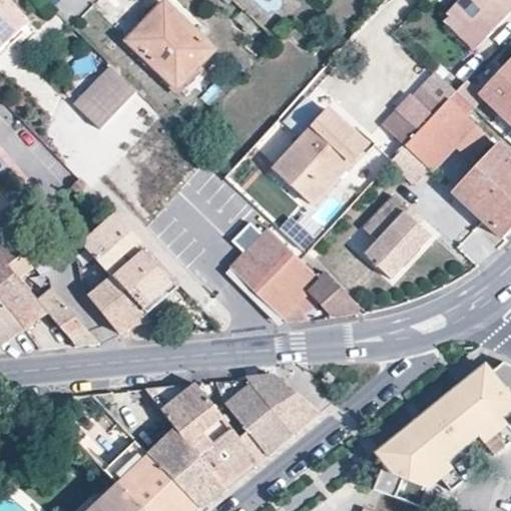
[(0,53),(16,38),(12,35),(26,21),(6,0),(0,0),(0,53)]
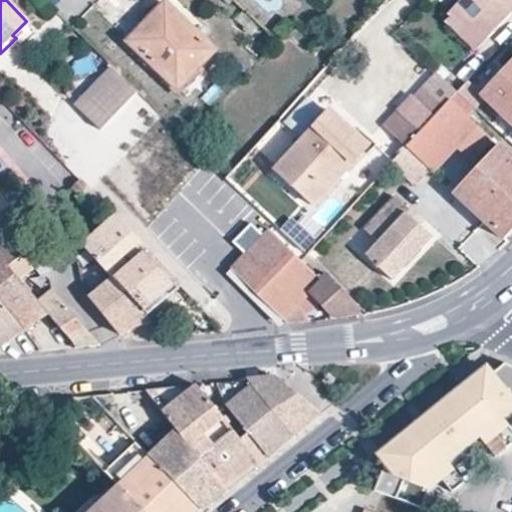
[(484,38),(511,8),(511,0),(458,0),(454,5),(457,9),(484,38)]
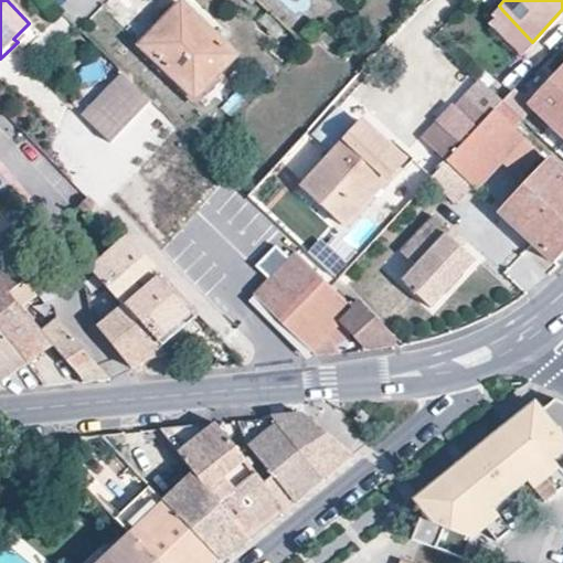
[(231,53),(179,4),(142,43),(193,93),(231,53)]
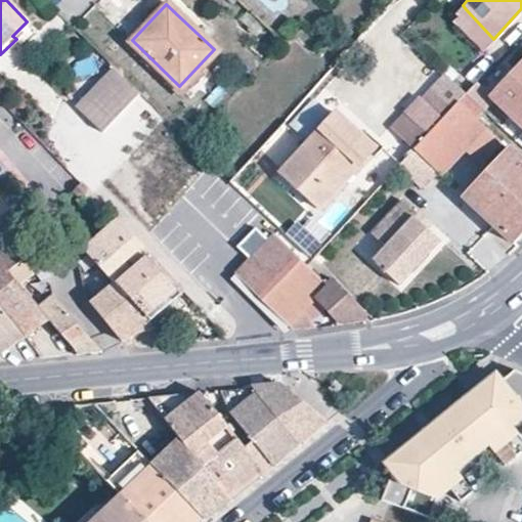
[(454,13),(458,16),(466,9),(463,5),(454,13)]
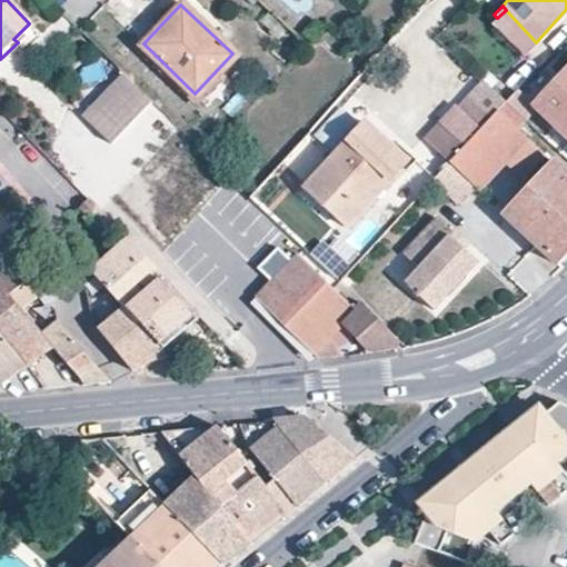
[(527,52),(536,42),(506,10),(497,18),(494,21),(527,52)]
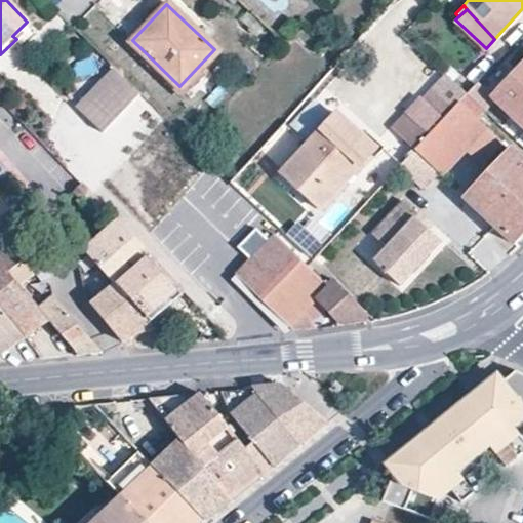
[(522,59),(489,94),(522,125),(522,59)]
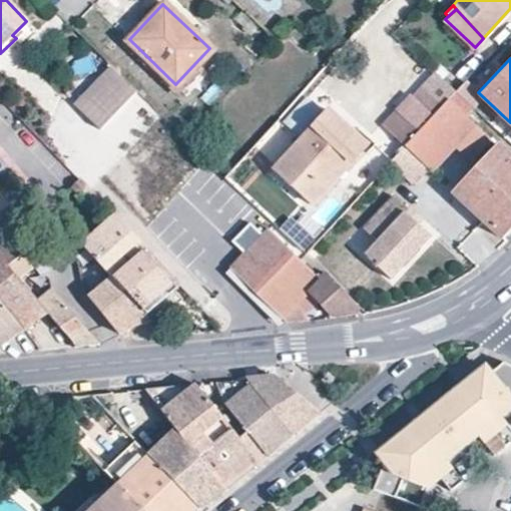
[(100,126),(136,89),(109,63),(73,100),(100,126)]
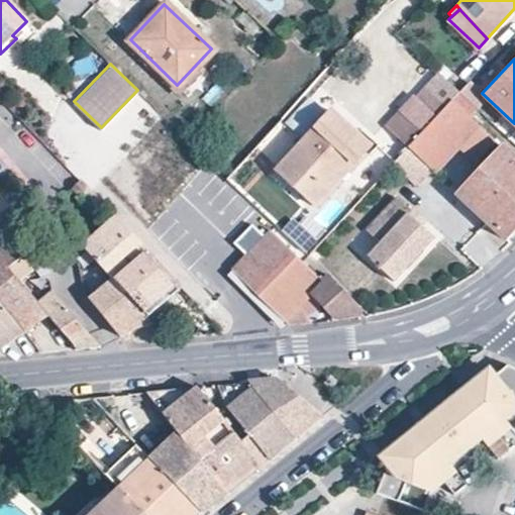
[(435,115),(457,91),(437,72),(415,96),(435,115)]
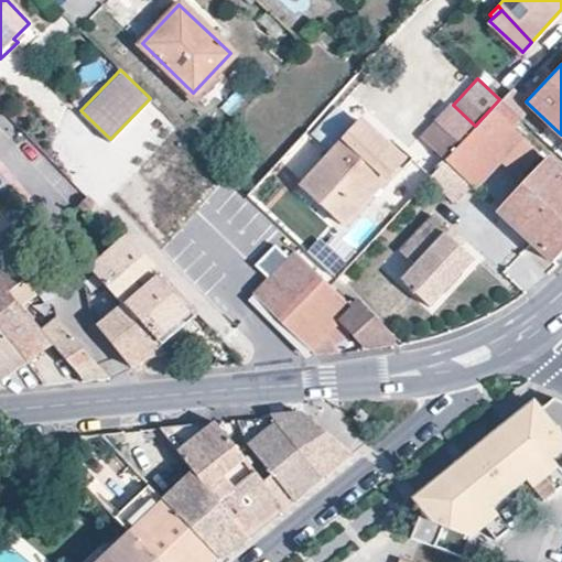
[(518,116),(499,99),(475,126),(444,159),(468,182),(474,187),(522,136),(510,123),(518,116)]
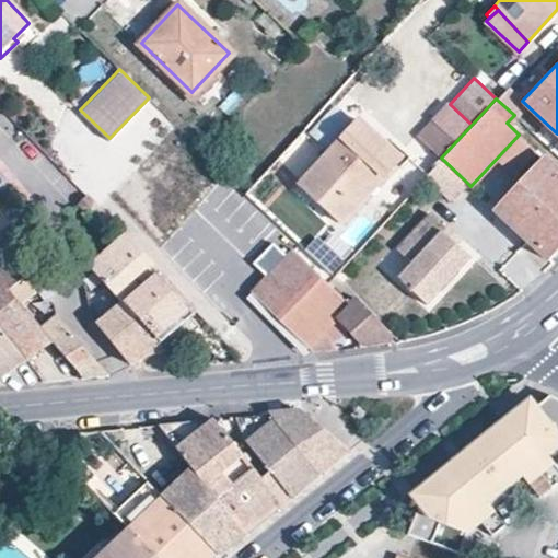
[(422,141),(441,158),(472,125),(450,104),(448,102),(431,119),(438,125),(422,141)]
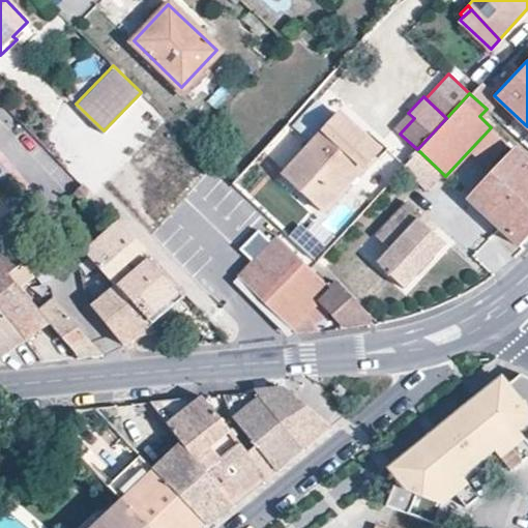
[(340,108),(335,113),(354,129),(358,124),(340,108)]
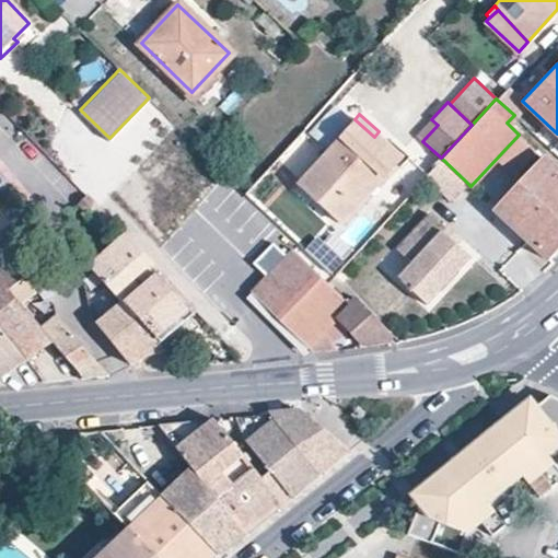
[(374,137),(355,119),(294,184),(332,218),(374,172),(385,182),(407,158),(402,153),(397,159),(374,137)]
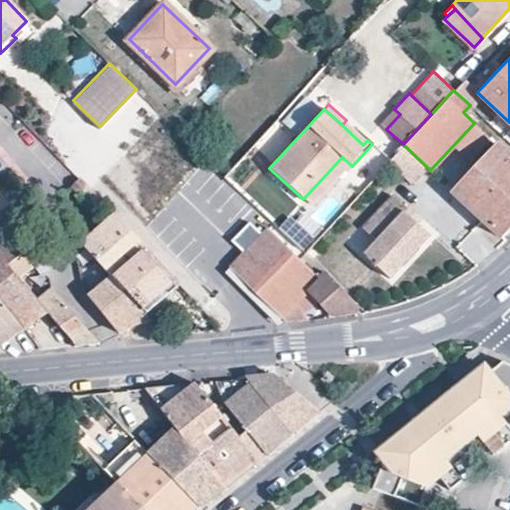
[(450,190),(500,236),(509,225),(509,156),(495,142),(450,190)]
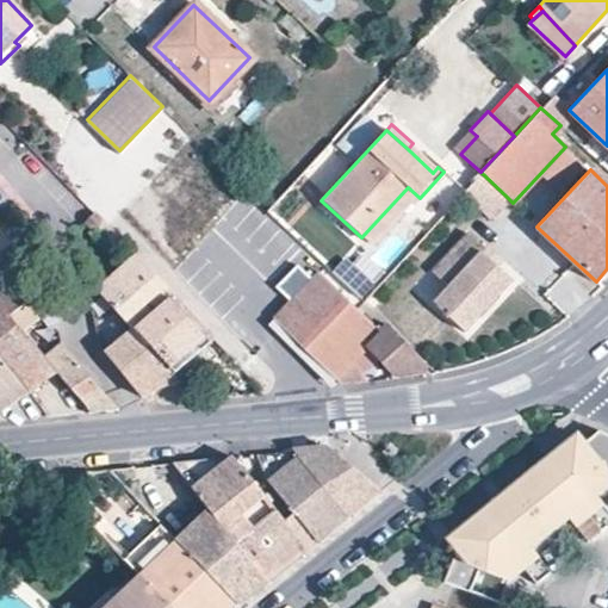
[(489,217),(507,197),(481,172),(461,191),(489,217)]
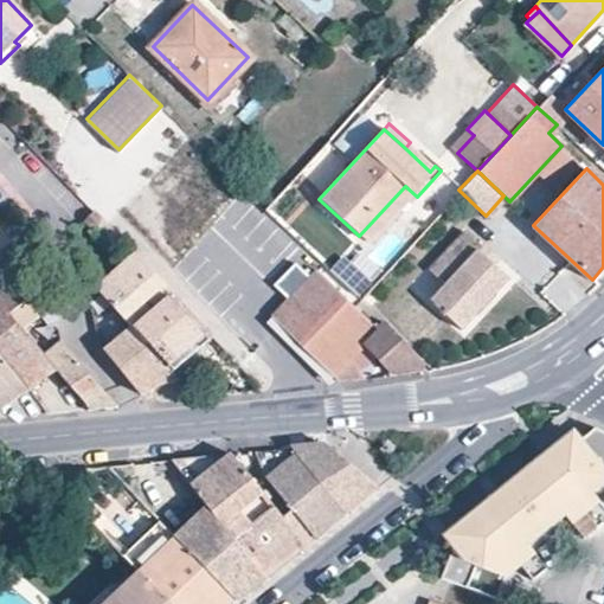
[(405,186),(359,236),(371,246),(417,197),(405,186)]
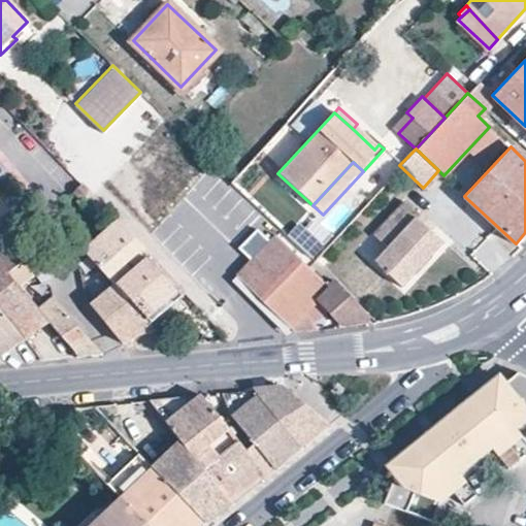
[(0,235),(7,244),(28,226),(4,199),(0,202),(0,235)]
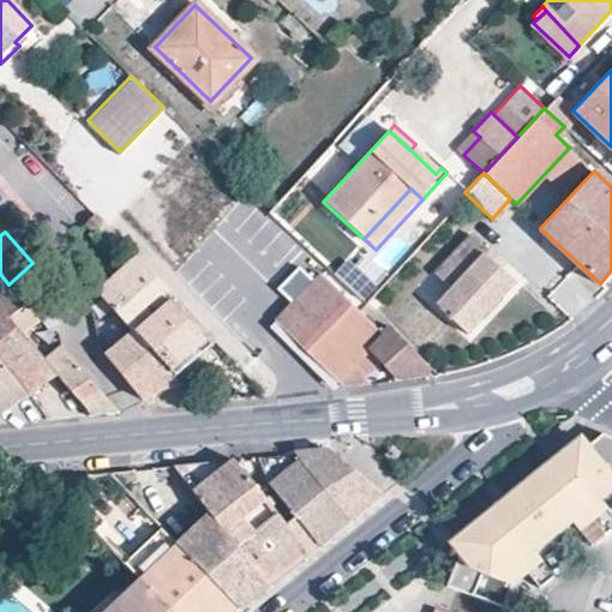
[(487,249),(469,232),(433,270),(450,286),(435,303),(465,331),(480,313),(472,306),(487,289),(496,297),(513,280),(497,264),(484,252),(487,249)]
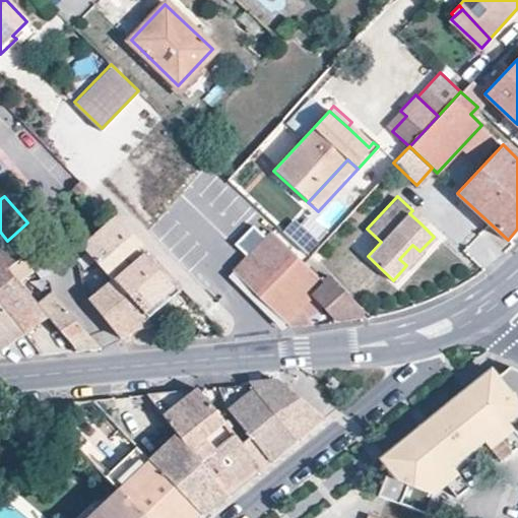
[(412,210),(409,213),(421,223),(426,218),(415,207),(412,210)]
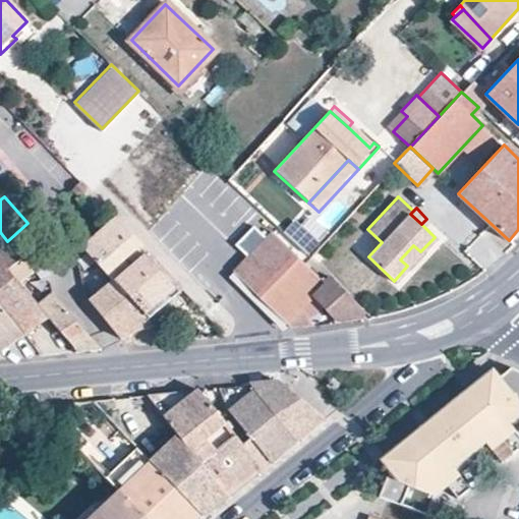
[(114,217),(81,246),(112,280),(145,315),(175,289),(145,254),(148,251),(114,217)]
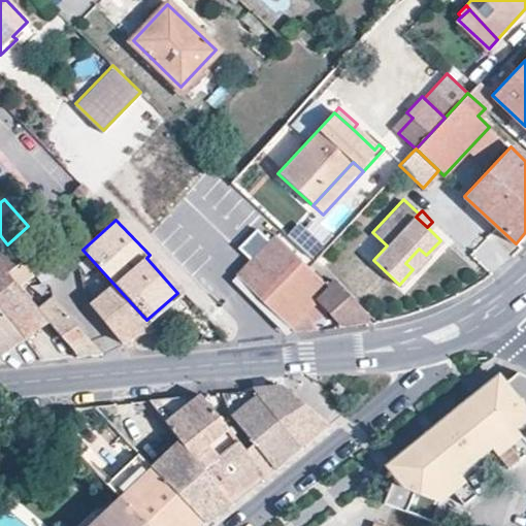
[(285,234),(306,256),(317,244),(295,223),(285,234)]
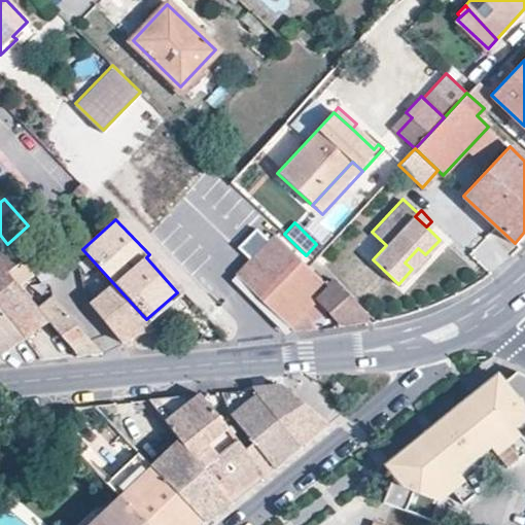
[(250,258),(268,241),(254,229),(237,246),(250,258)]
